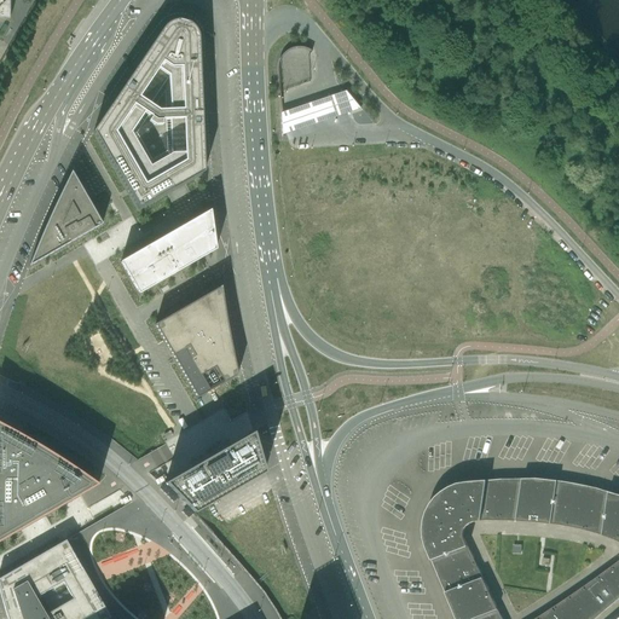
[(0,0),(0,19),(10,19),(10,0),(0,0)]
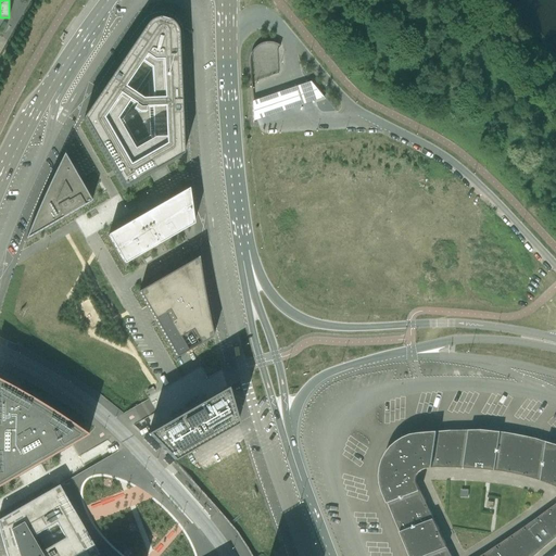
[(147,26),(146,27),(84,118),(124,189),(184,155),(178,36),(178,34),(178,33),(177,32),(177,29),(176,28),(175,27),(174,26),(173,24),(172,23),(171,23),(169,22),(168,21),(166,21),(165,20),(163,20),(162,20),(160,20),(159,20),(158,20),(155,20),(154,21),(152,21),(151,22),(150,23),(149,24),(148,25),(147,26)]
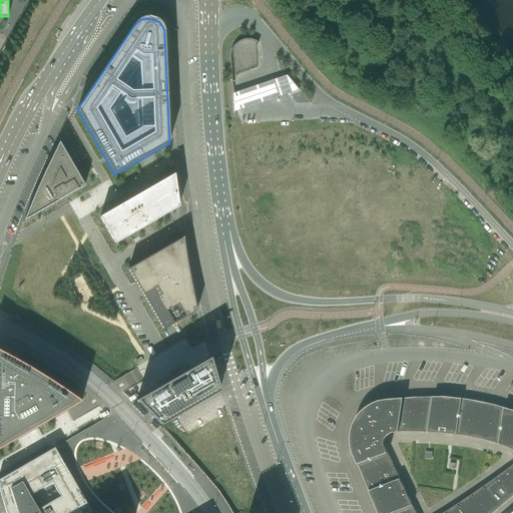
[(248,70),(247,64),(258,63),(254,39),(231,42),(235,71),(248,70)]
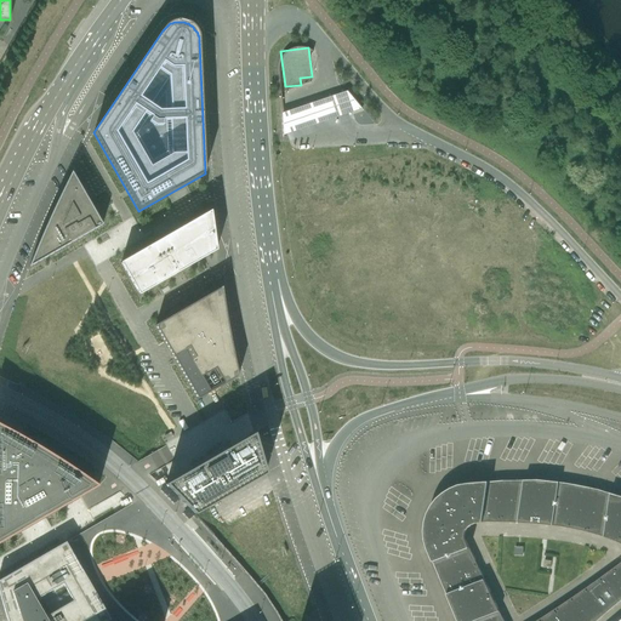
[(347,92),(345,92),(345,95),(352,113),(362,110),(347,92)]
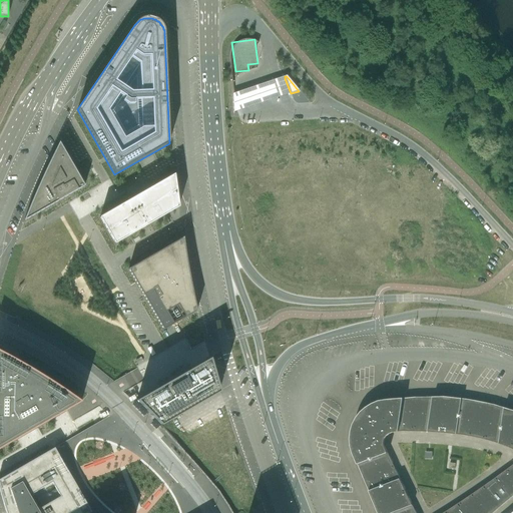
[(286,80),(285,79),(231,97),(233,115),(291,96),(286,80)]
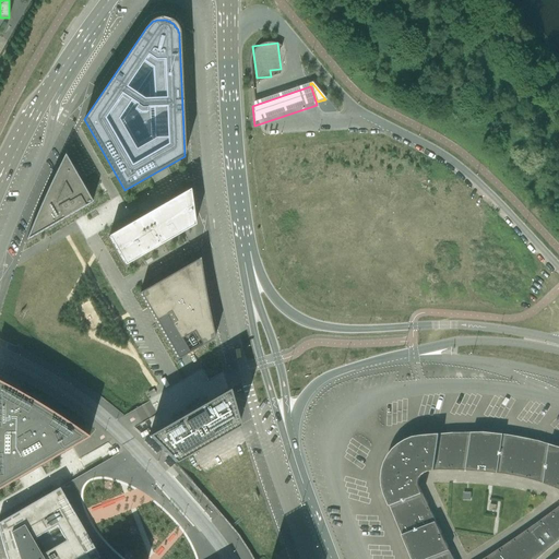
[(37,212),(25,241),(92,203),(64,155),(50,183),(37,212)]
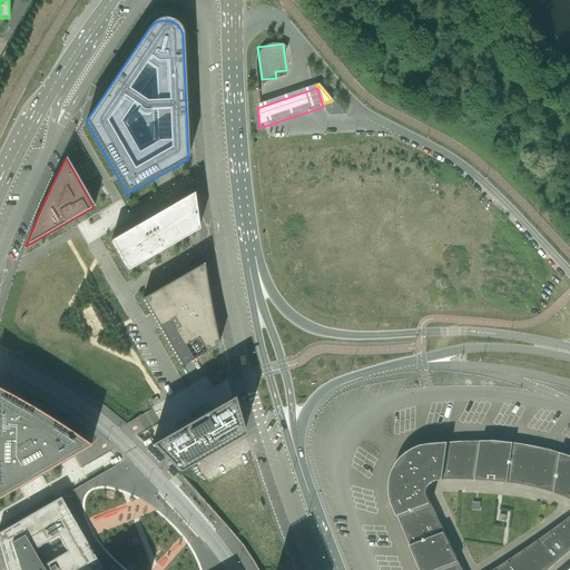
[(198,231),(194,194),(110,242),(127,272),(198,231)]
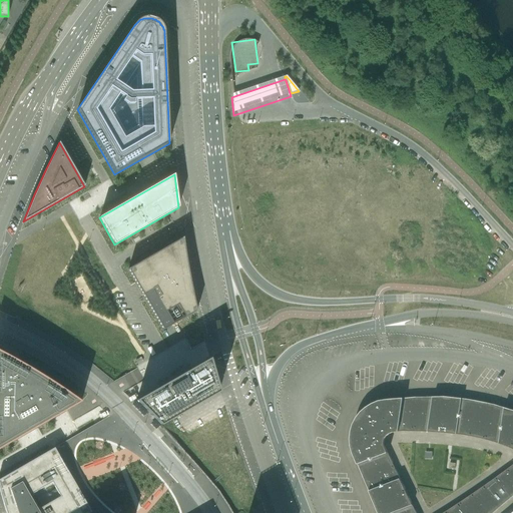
[(163,331),(196,311),(194,302),(192,293),(190,284),(189,275),(187,266),(185,257),(184,246),(183,237),(128,270),(163,331)]
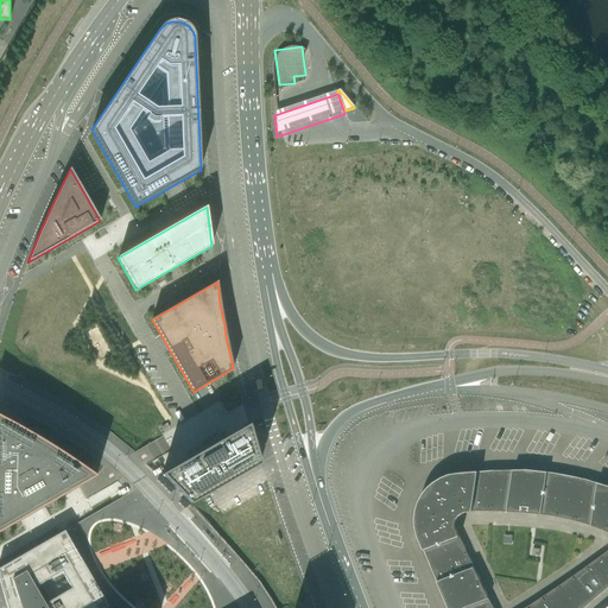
[(0,531),(96,476),(81,466),(65,455),(54,448),(40,439),(27,431),(6,419),(0,416),(0,531)]
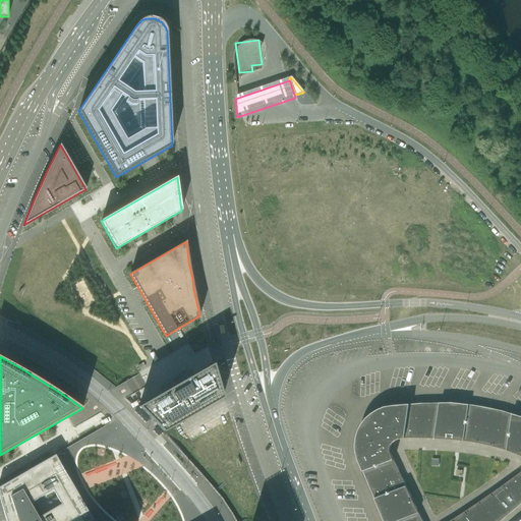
[(213,363),(138,407),(163,432),(174,425),(223,398),(219,385),(213,363)]
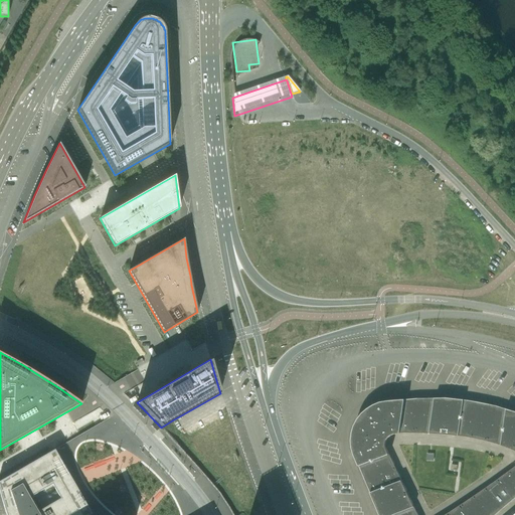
[(368,409),(362,414),(358,420),(355,426),(353,434),(352,441),(352,449),(354,455),(373,499),(379,514),(494,514),(514,498),(514,411),(496,406),(489,405),(475,402),(468,400),(446,398),(416,399),(388,401),(381,402),(374,405),(368,409)]
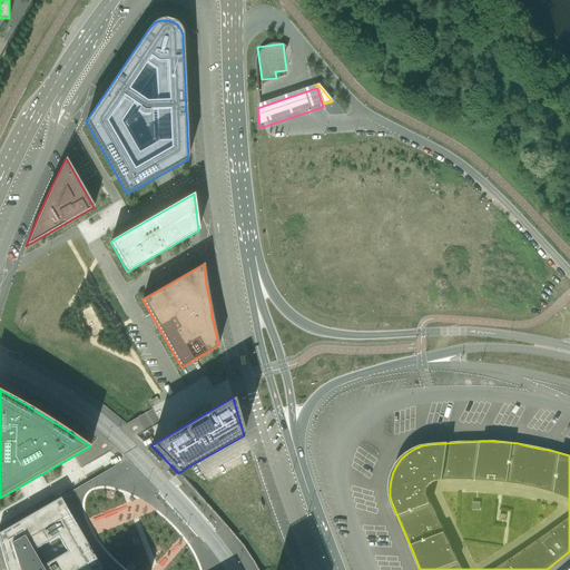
[(98,569),(101,569),(61,500),(60,498),(0,532),(0,548),(1,552),(7,569),(98,569)]
